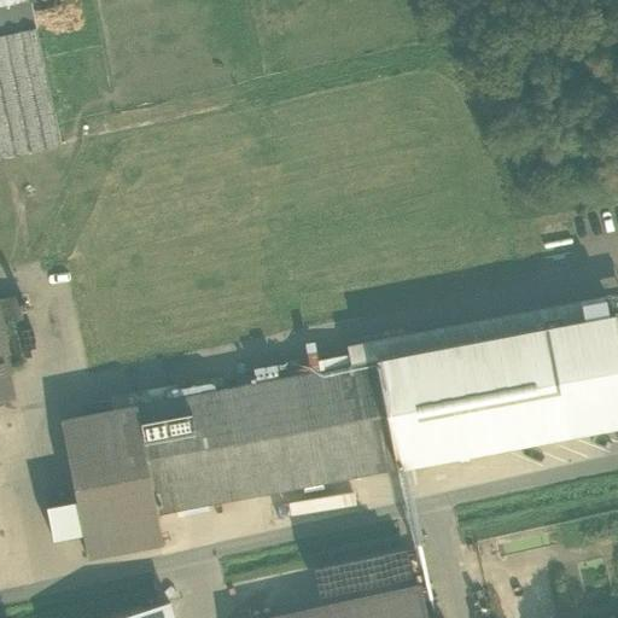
[(29,0),(0,6),(0,35),(36,28),(29,0)]
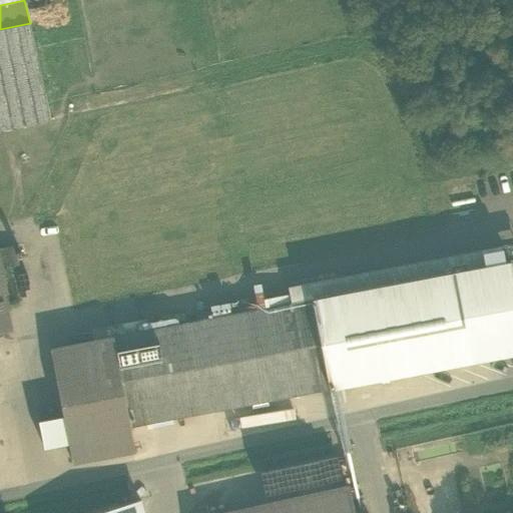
[(30,23),(0,29),(0,130),(15,127),(50,120),(30,23)]
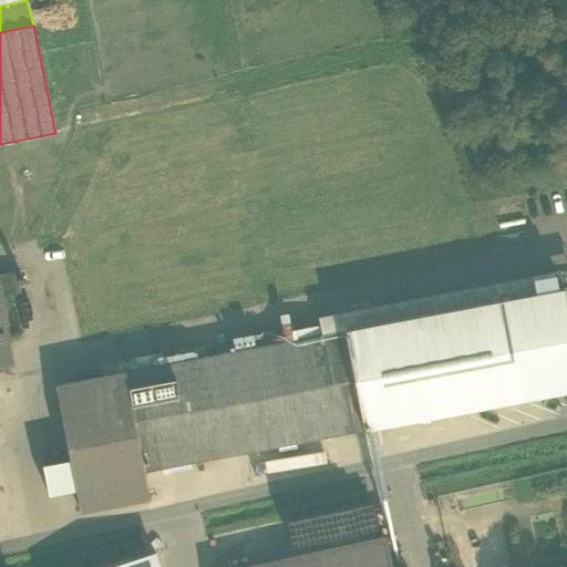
[(14,272),(0,275),(0,298),(0,299),(20,295),(18,289),(24,287),(22,279),(17,280),(14,272)]
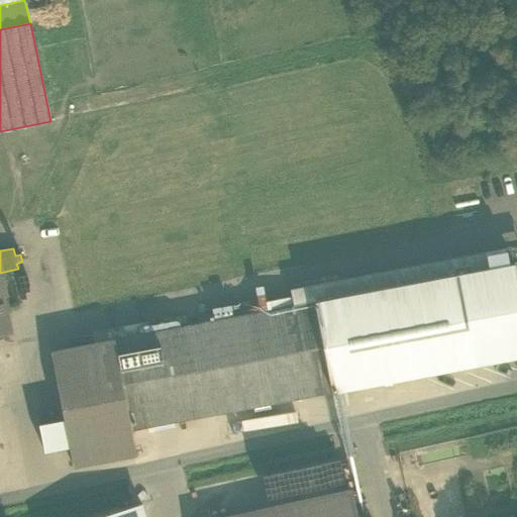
[(514,264),(314,301),(332,392),(516,356),(516,264),(514,265),(514,264)]
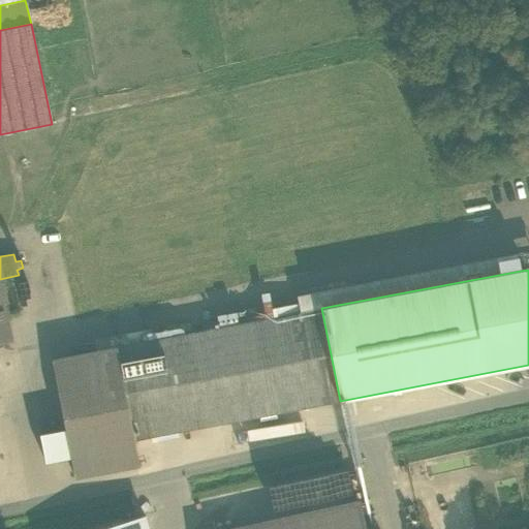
[(188,322),(164,327),(166,337),(153,340),(151,330),(94,340),(96,351),(52,360),(65,429),(70,458),(74,477),(139,465),(134,440),(340,401),(321,308),(190,333),(188,322)]
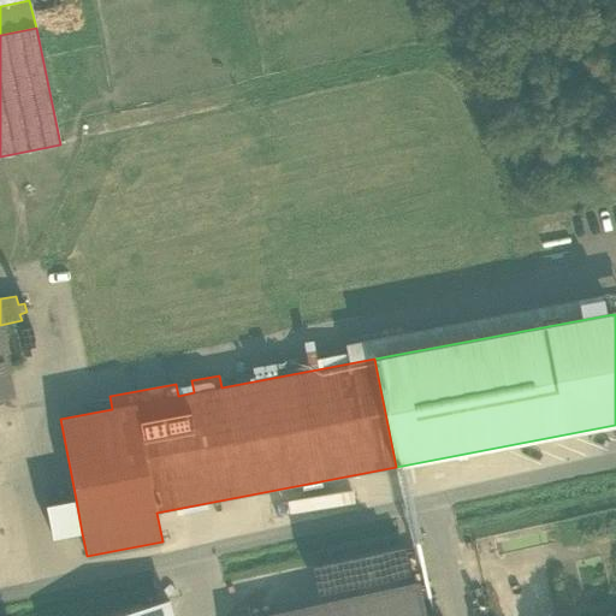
[(82,533),(76,499),(45,505),(52,539),(82,533)]
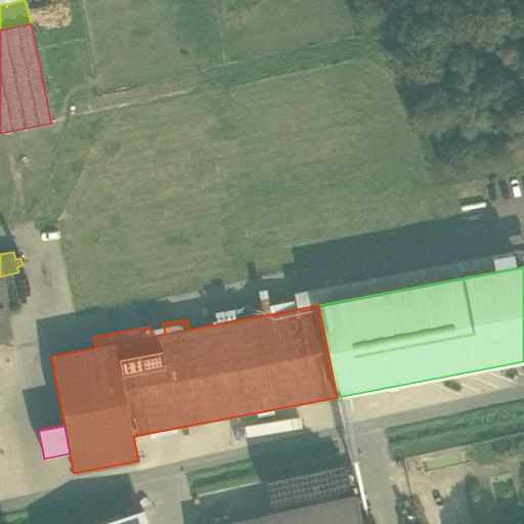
[(361,523),(356,498),(237,523),(361,523)]
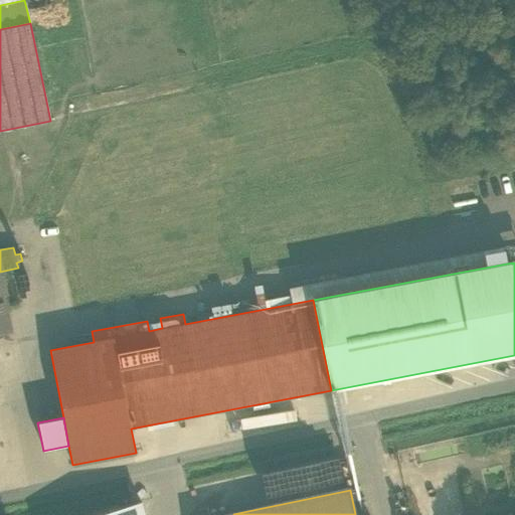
[(95,514),(140,514),(136,502),(95,514)]
